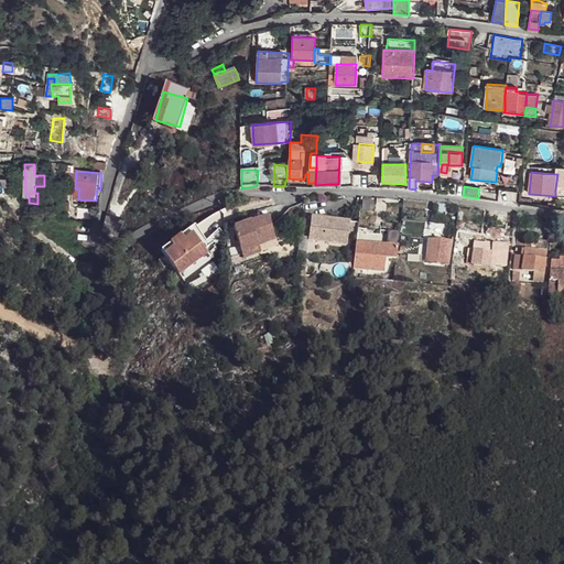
[(500,190),(497,201),(514,204),(516,191),(500,190)]
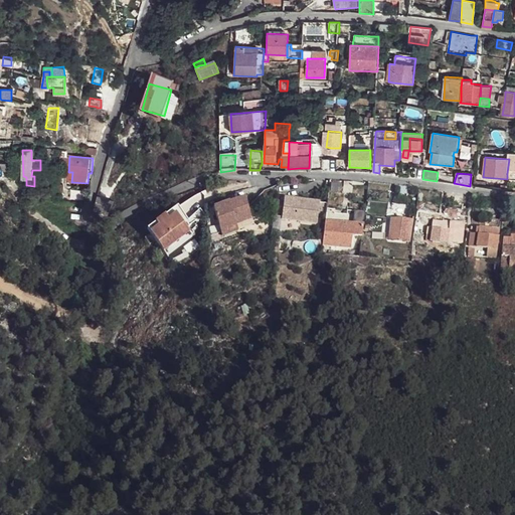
[(353,194),(353,181),(345,181),(344,194),(353,194)]
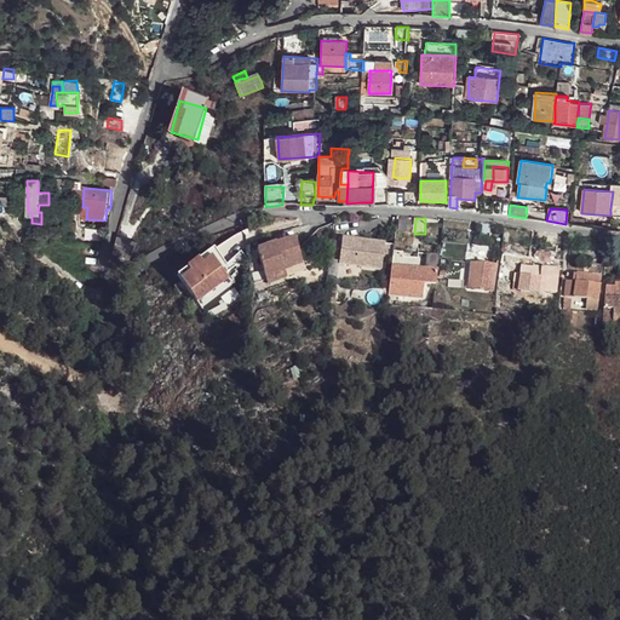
[(493,225),(484,224),(482,237),(492,240),(493,225)]
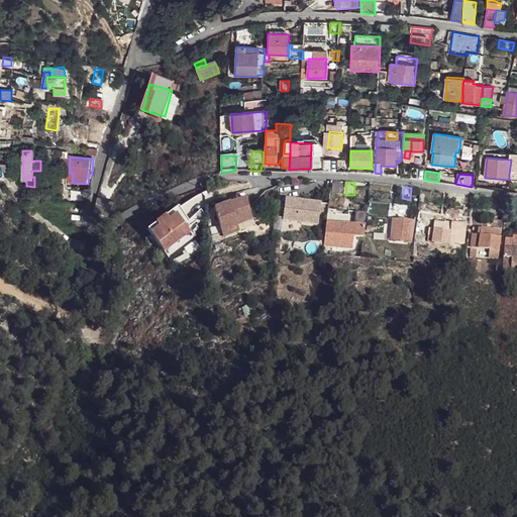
[(115,198),(100,191),(96,205),(97,212),(109,211),(115,198)]
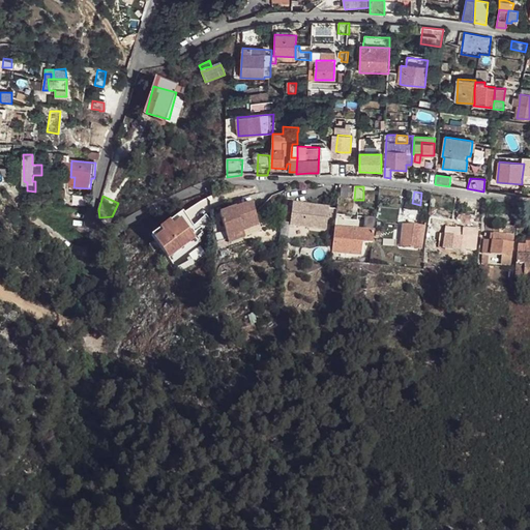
[(236,207),(219,213),(228,236),(260,225),(252,203),(237,208),(236,207)]
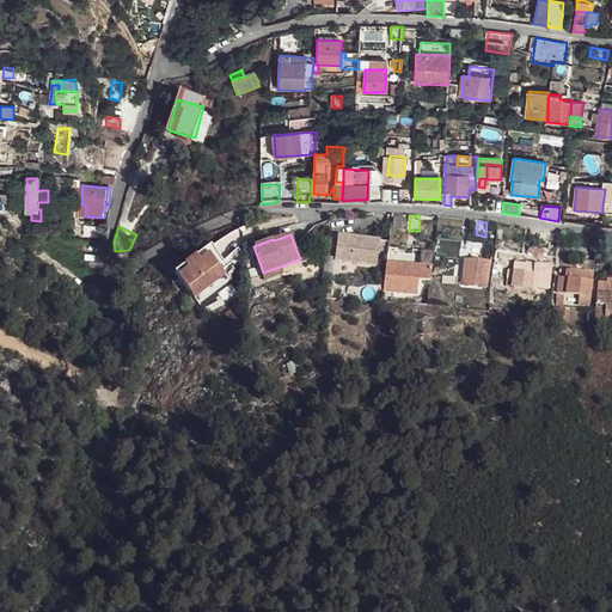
[(338,237),(336,262),(386,268),(387,263),(390,243),(338,237)]
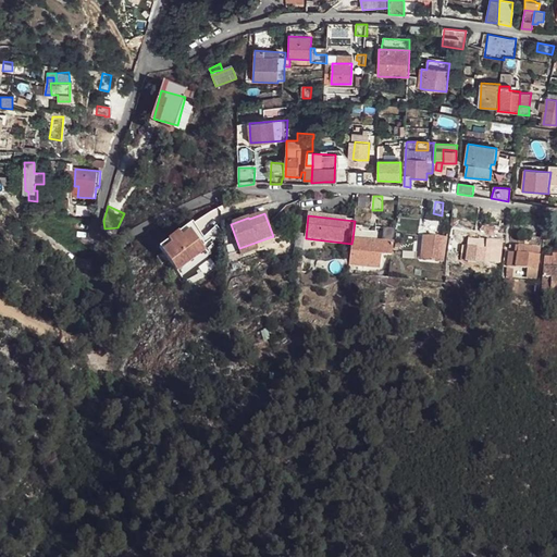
[(187,226),(198,240),(203,237),(192,222),(187,226)]
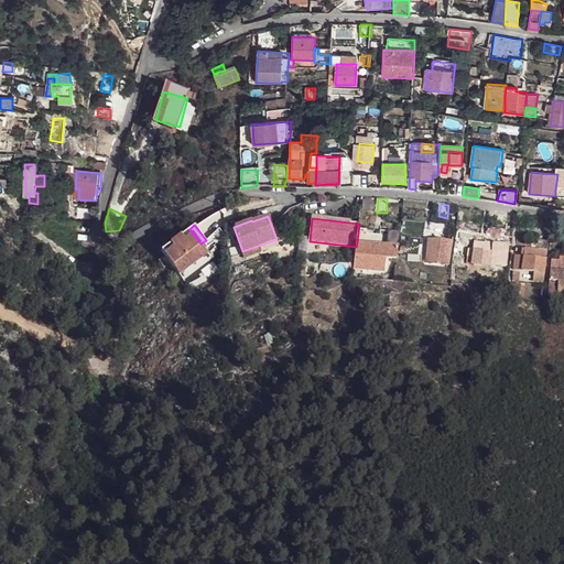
[(190,229),(162,251),(164,256),(169,260),(181,277),(209,255),(206,249),(210,246),(206,240),(201,243),(190,229)]
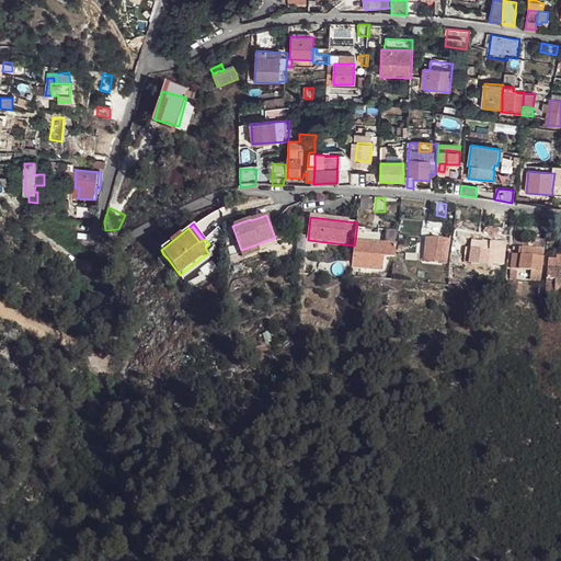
[(275,238),(241,250),(243,256),(277,243),(275,238)]
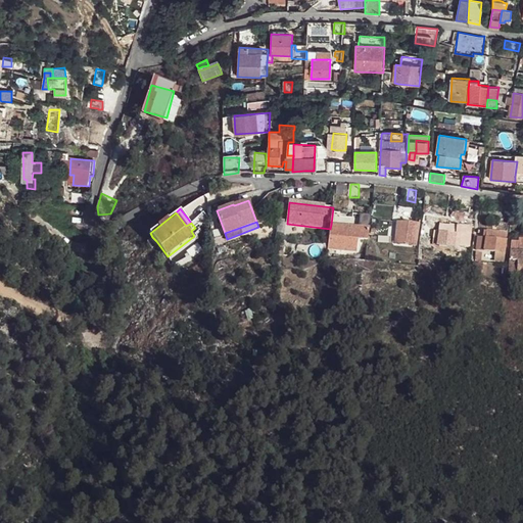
[(418,234),(419,224),(397,223),(396,233),(418,234)]
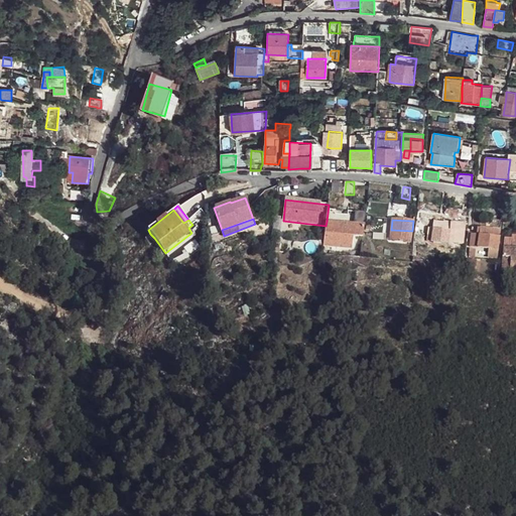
[(364,225),(327,222),(326,226),(324,246),(328,246),(333,246),(334,235),(353,237),(362,237),(364,225)]
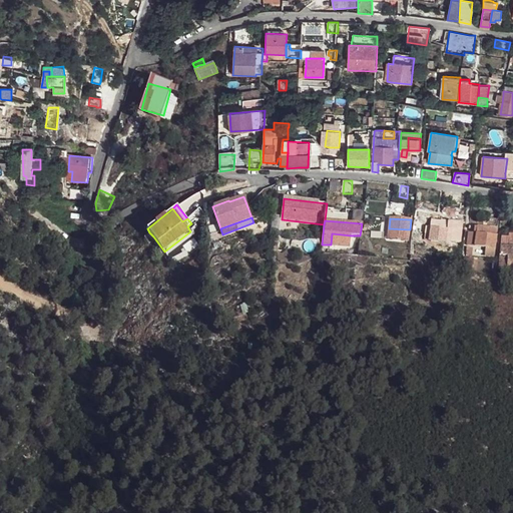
[(431,220),(429,239),(461,244),(463,224),(450,222),(450,223),(431,220)]
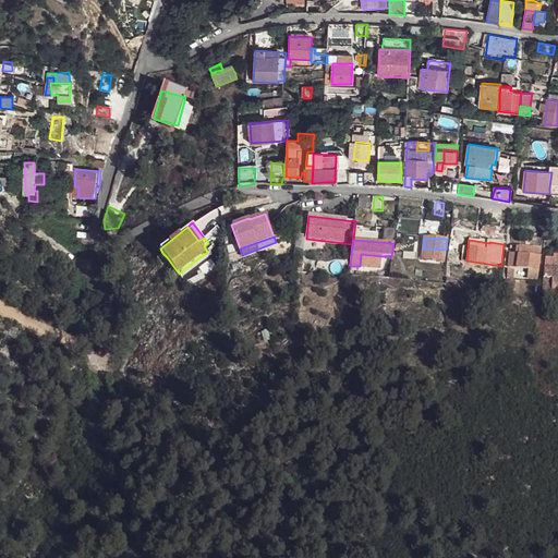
[(537,278),(541,251),(519,247),(518,254),(510,253),(509,267),(529,269),(528,278),(537,278)]
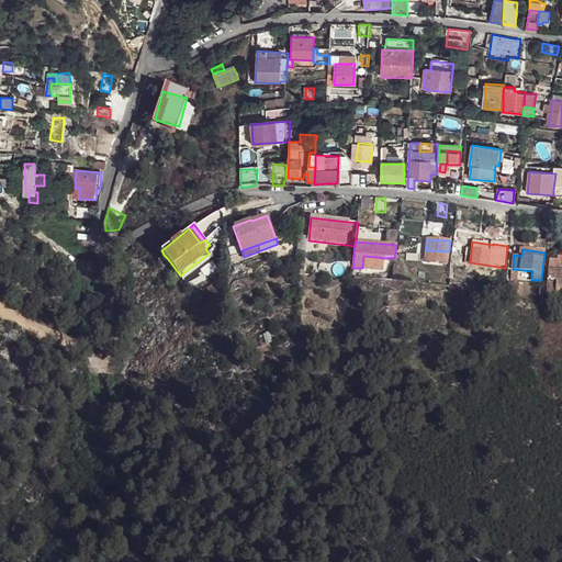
[(448,263),(449,251),(426,250),(426,261),(448,263)]
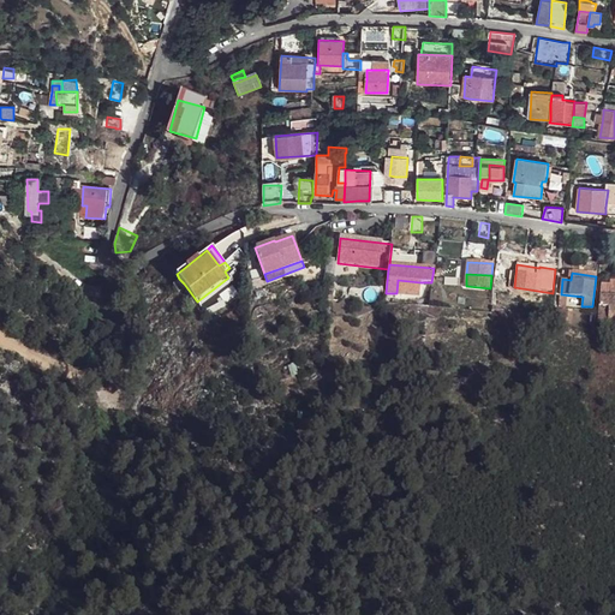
[(175,291),(184,284),(179,279),(172,286),(175,291)]
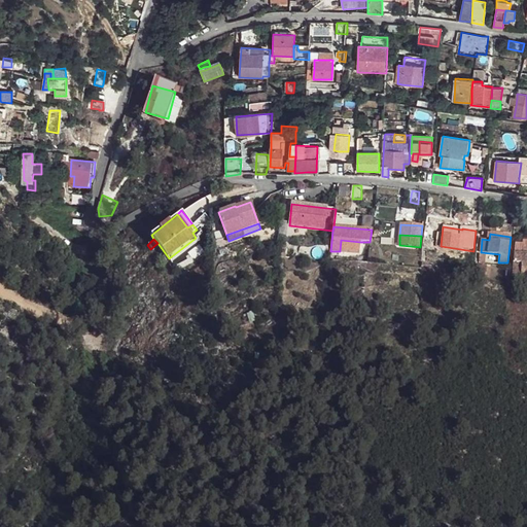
[(341,240),(340,251),(360,252),(360,242),(341,240)]
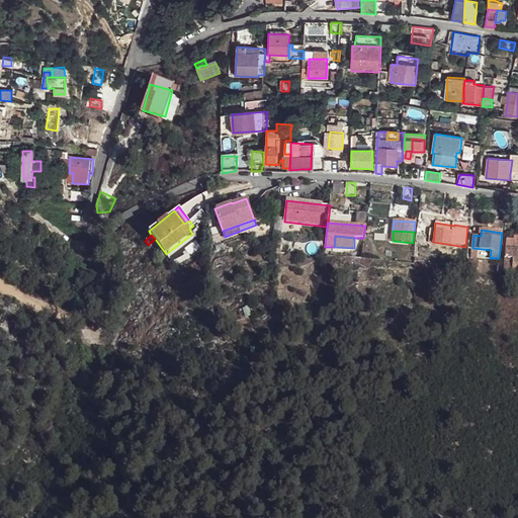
[(507,239),(506,257),(513,258),(513,263),(512,273),(517,272),(517,238),(513,238),(513,239),(507,239)]
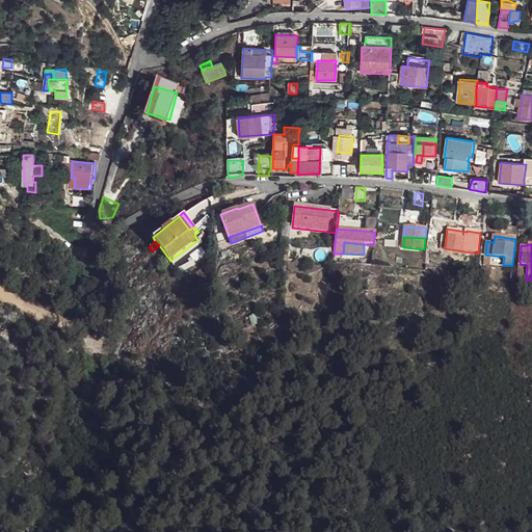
[(479,269),(478,278),(490,282),(491,271),(479,269)]
